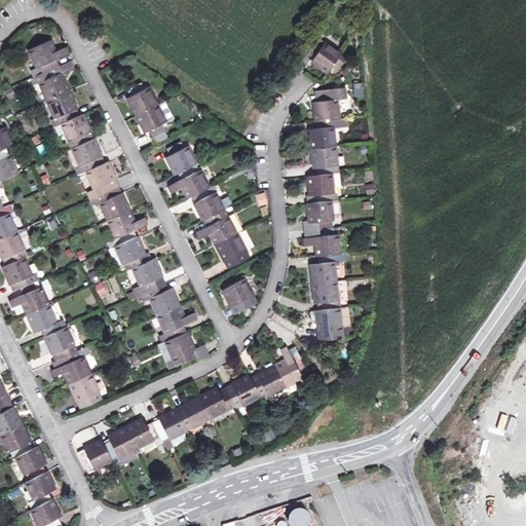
[(311,62),(328,73),(341,53),(318,38),(308,53),(313,58),(311,62)]
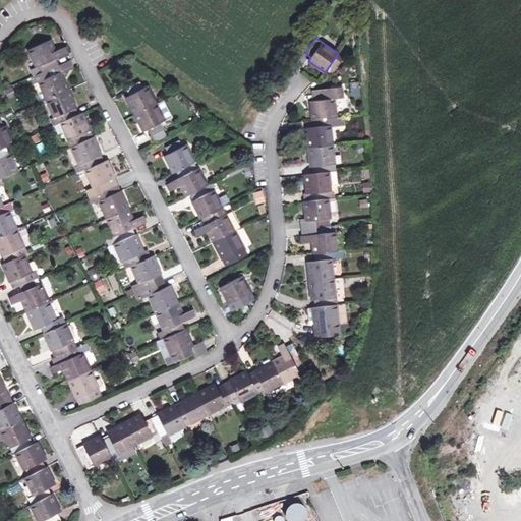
[(152,255),(146,258),(132,229),(145,223),(141,216),(132,220),(106,161),(103,162),(81,113),(78,114),(60,74),(60,72),(57,73),(54,68),(51,61),(67,54),(64,47),(55,51),(50,40),(29,50),(37,67),(32,70),(34,76),(37,82),(40,81),(44,91),(48,100),(58,123),(61,122),(79,165),(87,162),(90,168),(85,170),(115,236),(107,240),(109,245),(108,246),(116,264),(122,261),(126,268),(131,266),(139,283),(142,290),(146,288),(149,295),(165,331),(167,336),(164,338),(175,362),(194,354),(195,354),(192,347),(182,323),(194,317),(191,310),(182,314),(169,285),(165,287),(152,255)]
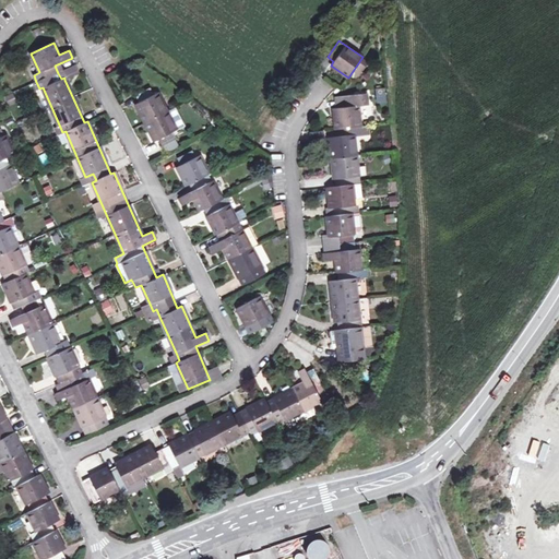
[(70,68),(58,73),(61,79),(64,78),(64,80),(73,75),(70,68)]
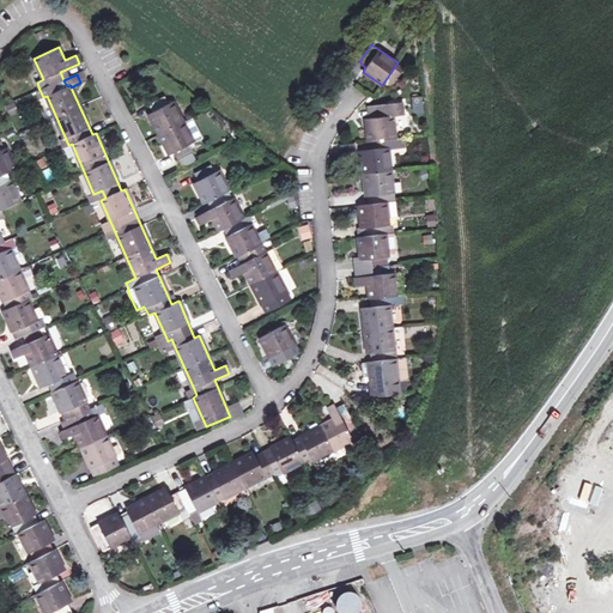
[(174,153),(177,161),(198,150),(171,101),(168,102),(164,96),(149,104),(152,110),(147,114),(169,156),(174,153)]
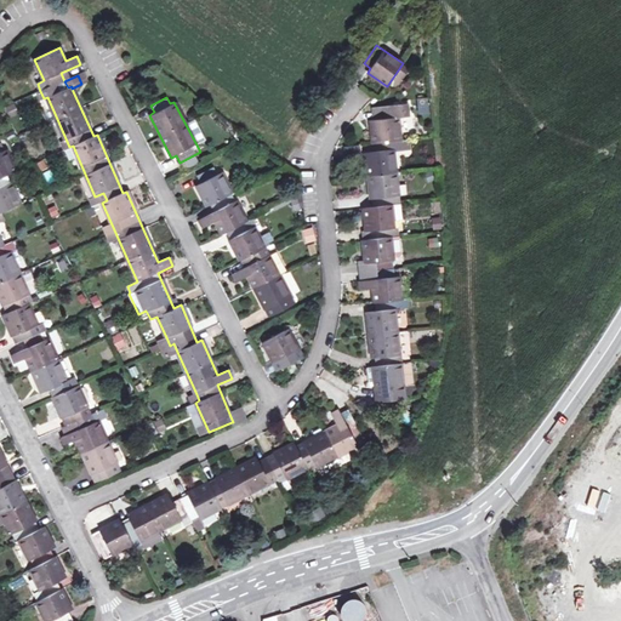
[(429,114),(428,97),(417,98),(419,115),(429,114)]
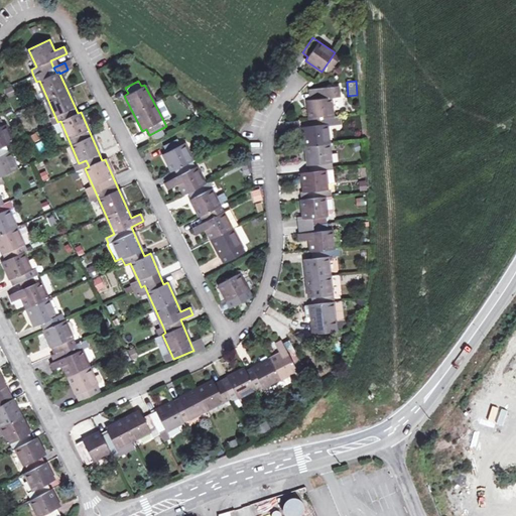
[(331,249),(333,249),(331,230),(327,230),(323,198),(331,197),(330,189),(332,182),(331,169),(333,169),(332,163),(330,163),(326,125),(333,124),(330,98),(340,96),(338,86),(310,89),(311,98),(307,99),(310,126),(303,127),(308,171),(302,172),(304,199),(301,200),(303,219),(310,218),(311,232),(298,233),(299,241),(309,240),(310,257),(304,258),(308,298),(312,297),(313,303),(308,303),(311,331),(334,328),(327,256),(332,255),(331,249)]
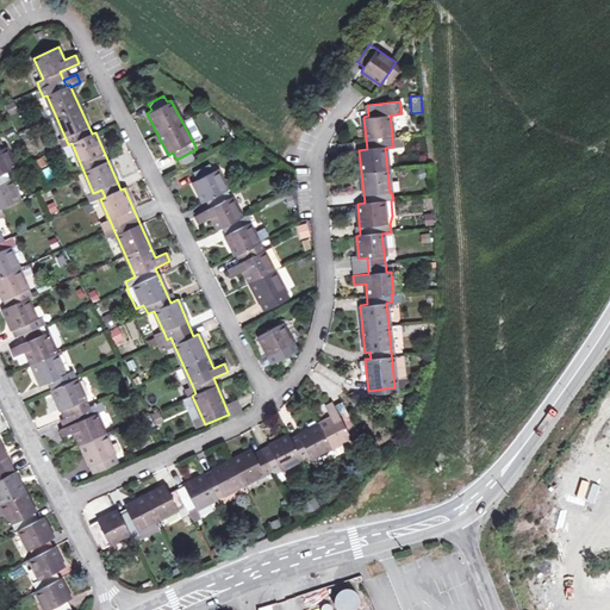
[(56,117),(51,106),(42,110),(47,120),(56,117)]
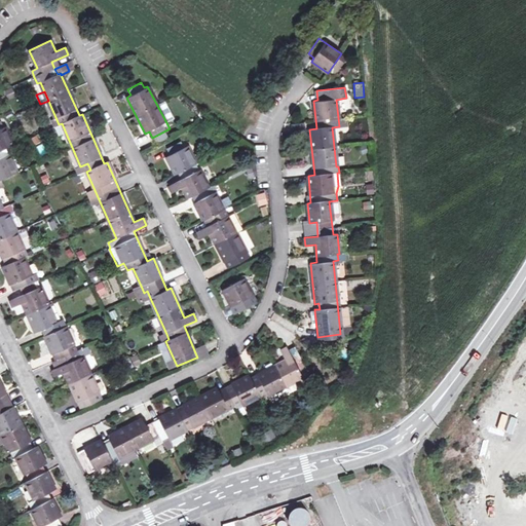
[(0,180),(17,173),(6,149),(13,146),(4,127),(0,128),(0,127),(0,180)]
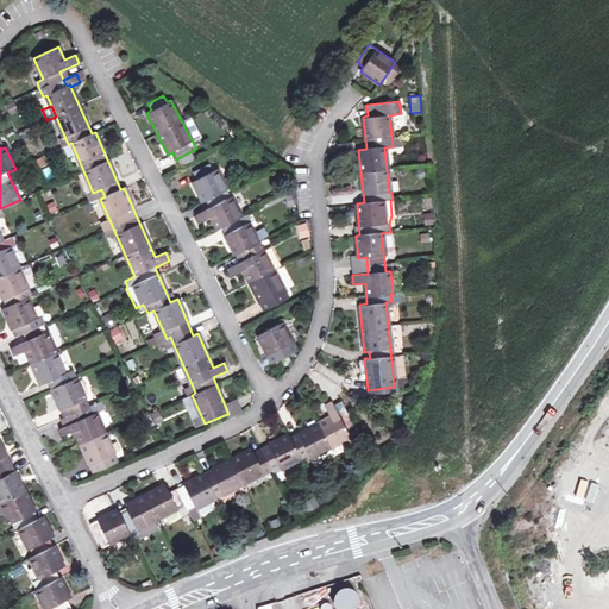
[(196,149),(176,159),(180,167),(200,157),(196,149)]
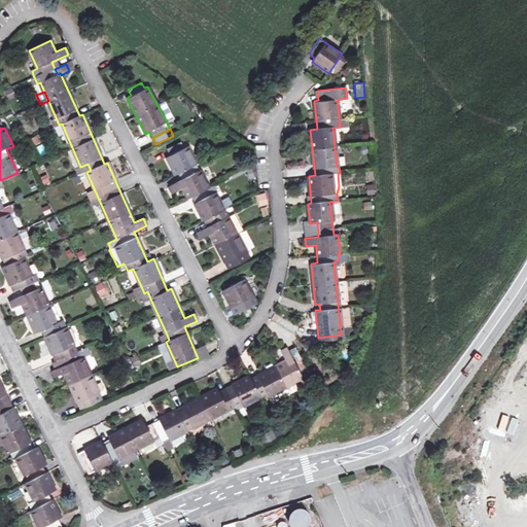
[(224,210),(220,201),(215,191),(214,192),(211,186),(209,188),(187,146),(183,147),(180,142),(167,149),(170,155),(166,157),(175,175),(178,174),(181,179),(169,186),(173,192),(182,188),(187,200),(195,196),(198,201),(194,204),(203,221),(207,219),(210,225),(197,233),(200,239),(210,235),(227,269),(249,257),(224,210)]
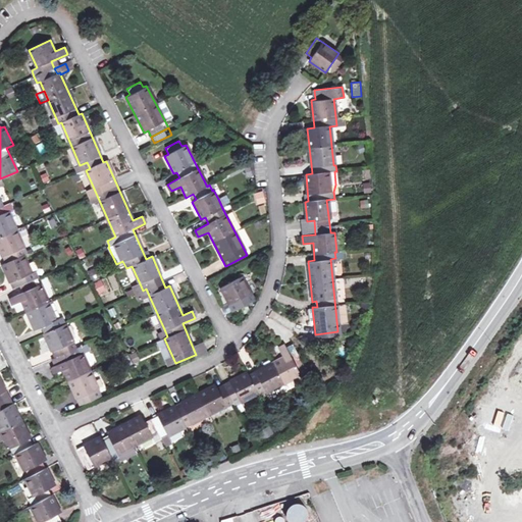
[(257,205),(266,202),(263,191),(254,194),(257,205)]
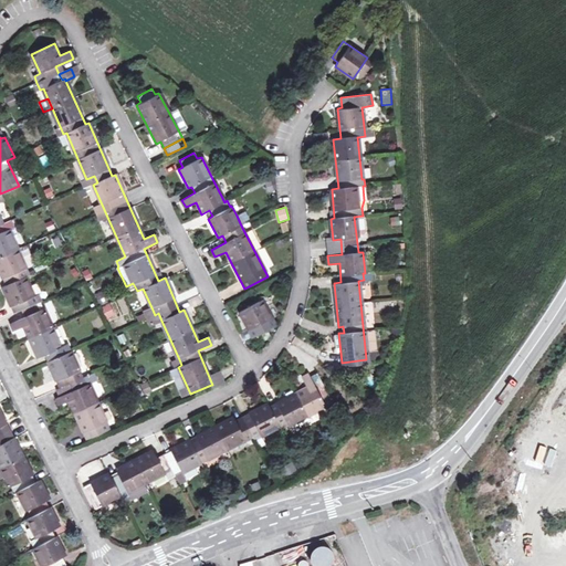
[(245,211),(237,216),(241,226),(251,221),(245,211)]
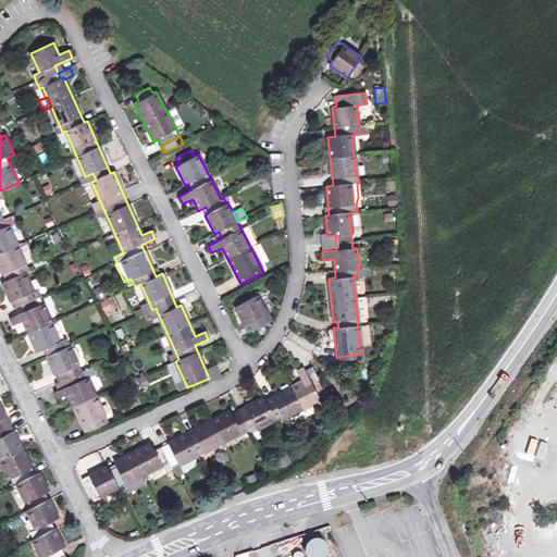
[(393,212),(383,214),(385,222),(394,221),(393,212)]
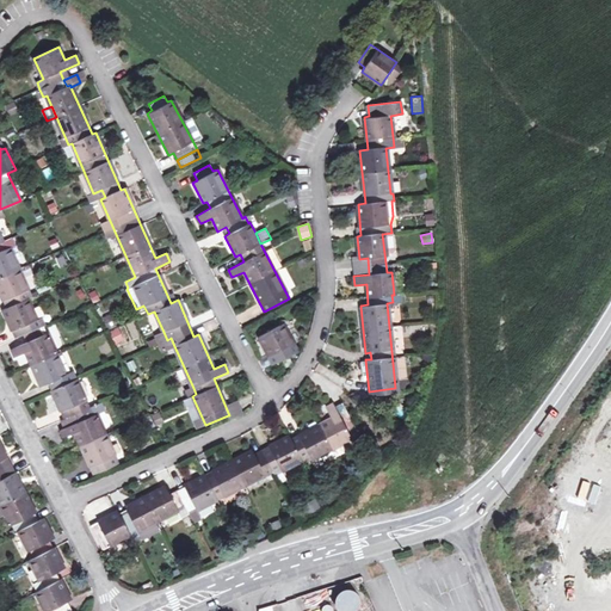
[(0,291),(7,308),(4,309),(16,338),(23,335),(26,343),(12,349),(16,357),(26,352),(42,387),(49,383),(65,419),(72,415),(75,423),(61,430),(65,437),(75,433),(93,475),(118,464),(96,414),(92,407),(88,408),(73,372),(66,376),(47,333),(43,334),(28,298),(30,297),(8,248),(5,250),(0,238),(0,291)]
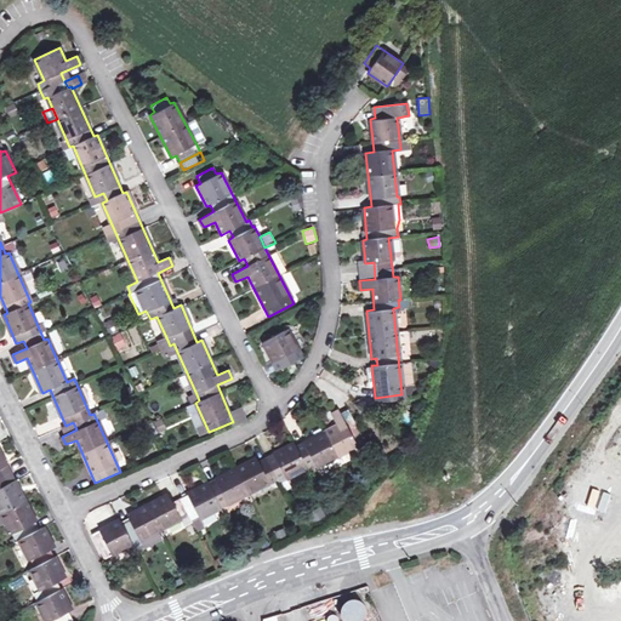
[(374,262),(365,263),(357,265),(359,280),(375,279),(374,262)]
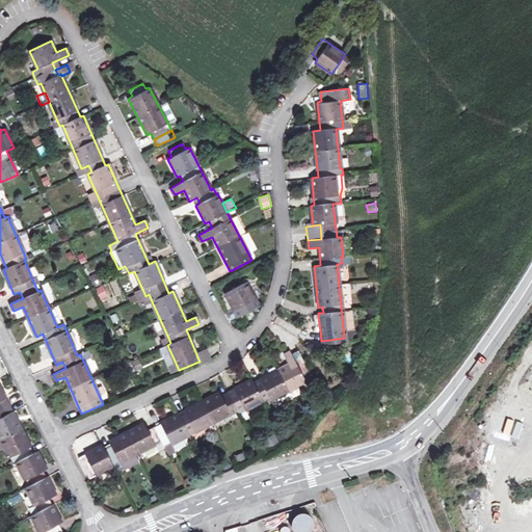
[(95,286),(102,283),(98,272),(89,275),(95,286)]
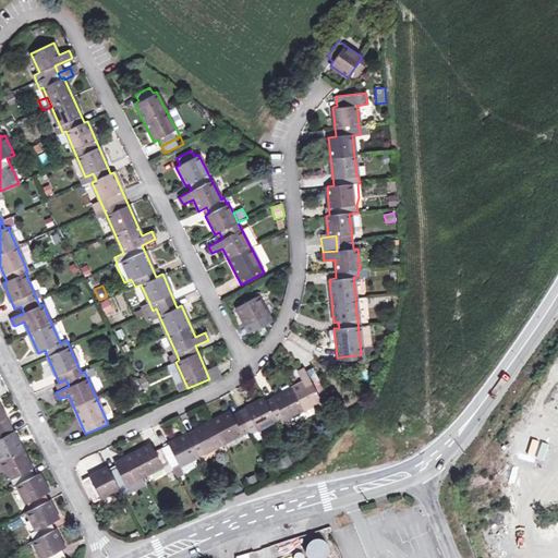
[(258,295),(235,306),(245,326),(250,325),(253,330),(271,320),(258,295)]
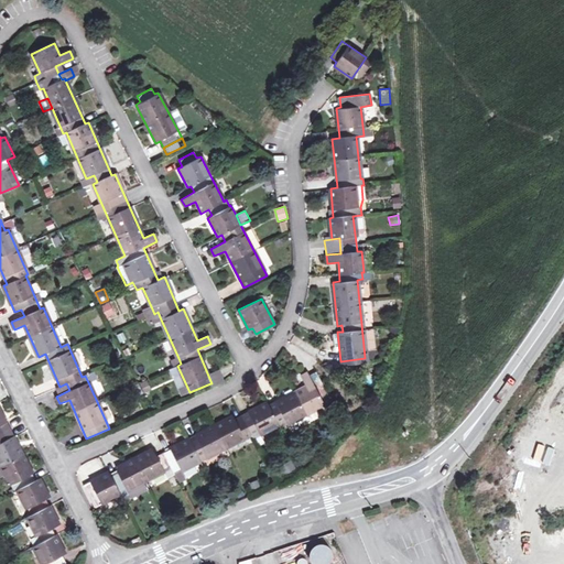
[(101,306),(107,318),(116,315),(110,302),(101,306)]
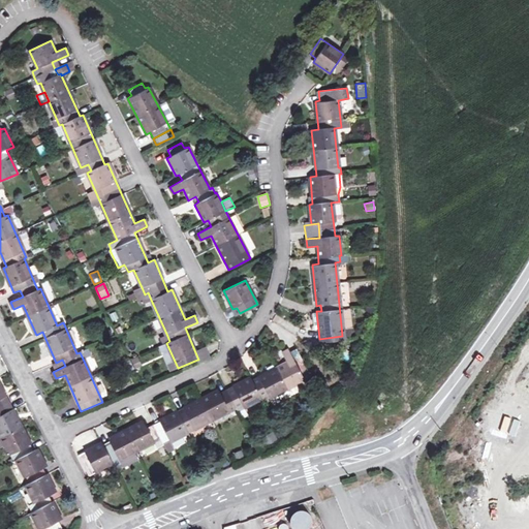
[(133,291),(136,299),(138,298),(145,294),(142,287),(133,291)]
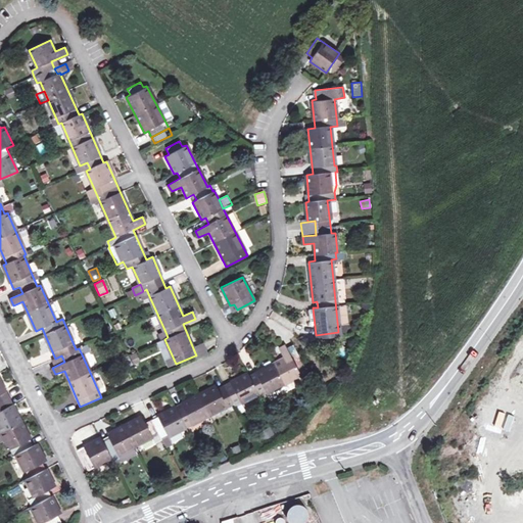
[(143,291),(137,294),(139,300),(149,296),(146,289),(143,291)]
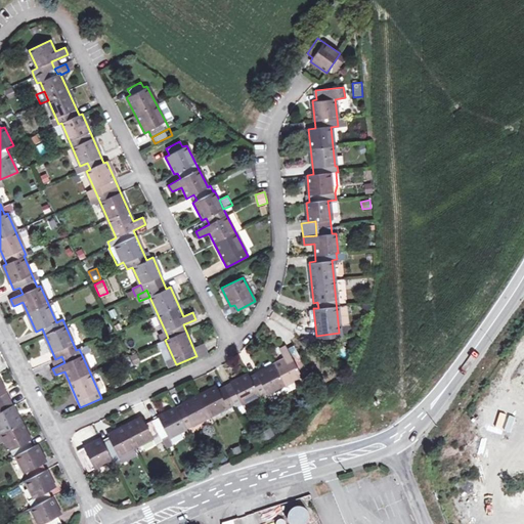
[(162,342),(165,340),(168,338),(166,333),(159,336),(162,342)]
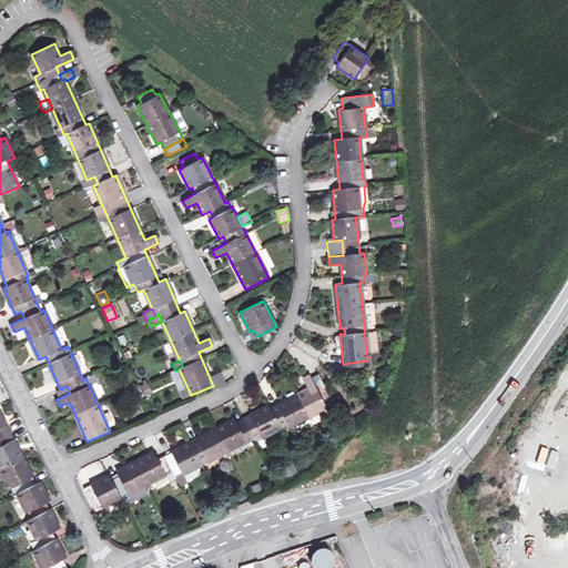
[(220,373),(210,378),(213,386),(212,386),(213,389),(224,384),(220,373)]
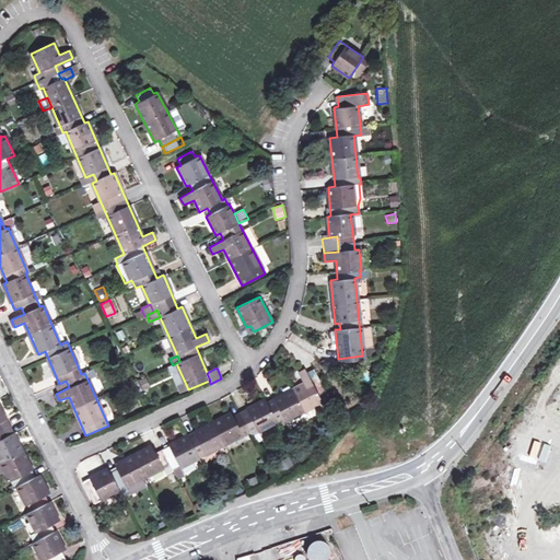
[(304,411),(322,401),(321,398),(327,395),(314,370),(307,372),(306,371),(299,375),(304,384),(267,403),(265,400),(233,417),(231,413),(155,453),(152,446),(115,466),(116,468),(111,471),(108,468),(83,482),(94,503),(163,468),(166,475),(255,428),(257,432),(276,421),(278,424),(304,411)]
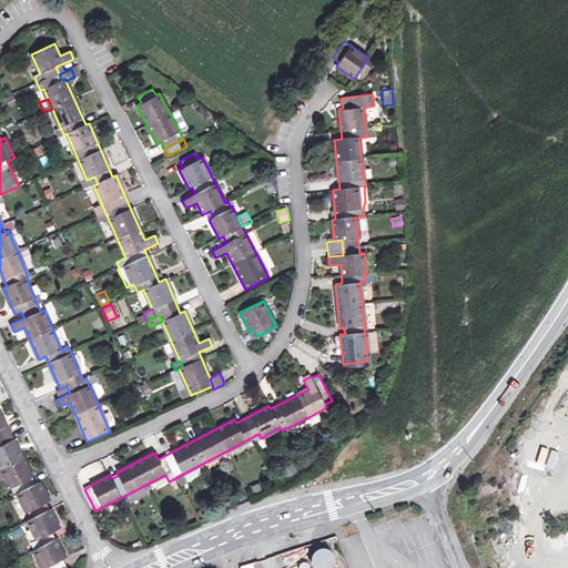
[(93,375),(85,378),(89,385),(95,382),(93,375)]
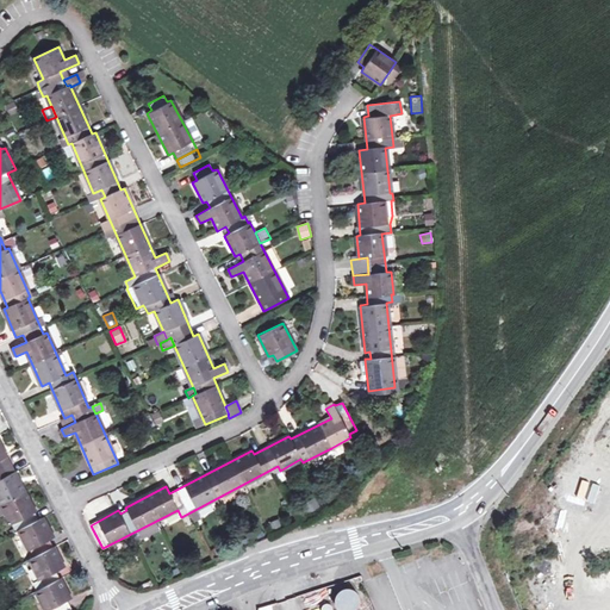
[(355,446),(350,437),(331,448),(335,456),(355,446)]
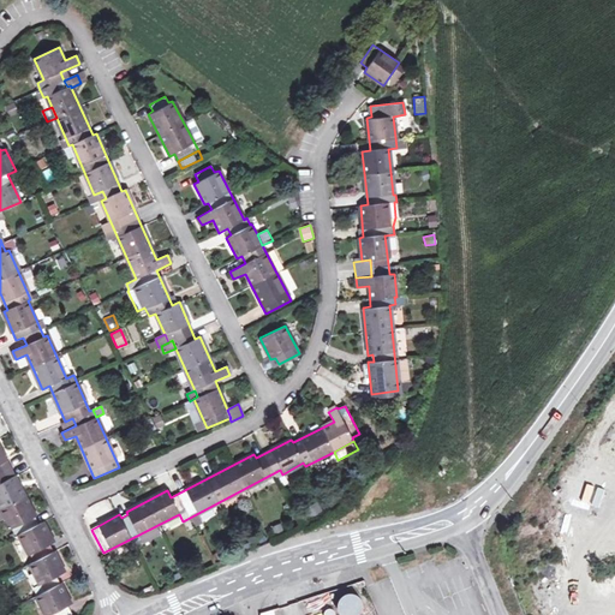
[(0,507),(15,536),(18,533),(34,561),(29,563),(40,584),(34,587),(37,595),(36,596),(45,614),(66,614),(71,613),(67,604),(70,603),(55,575),(64,572),(49,544),(53,542),(42,521),(39,524),(0,449),(0,507)]
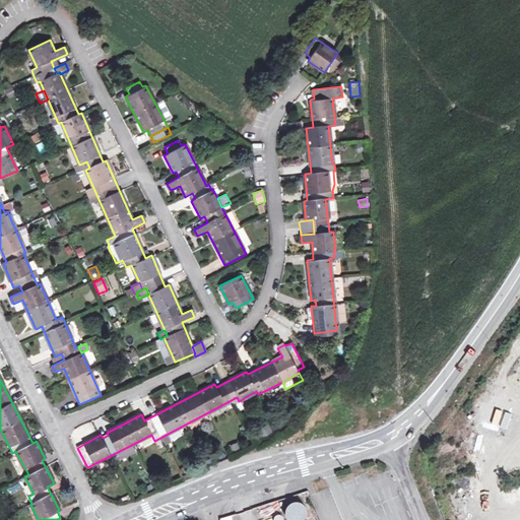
[(285,509),(289,519),(311,519),(305,503),(285,509)]
